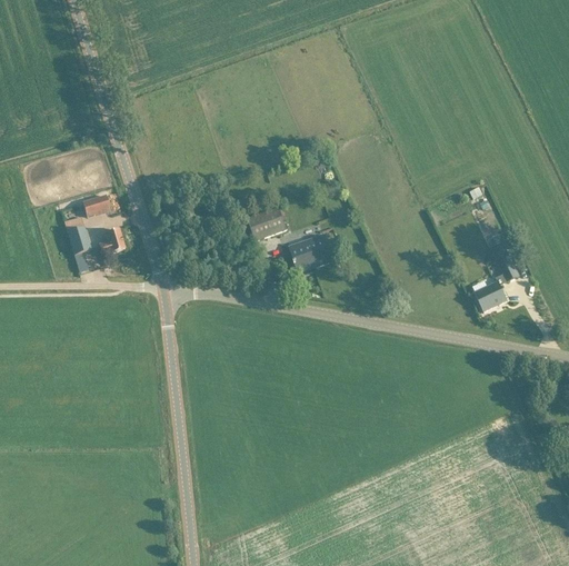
[(325,151),(313,155),(316,162),(327,158),(325,151)]
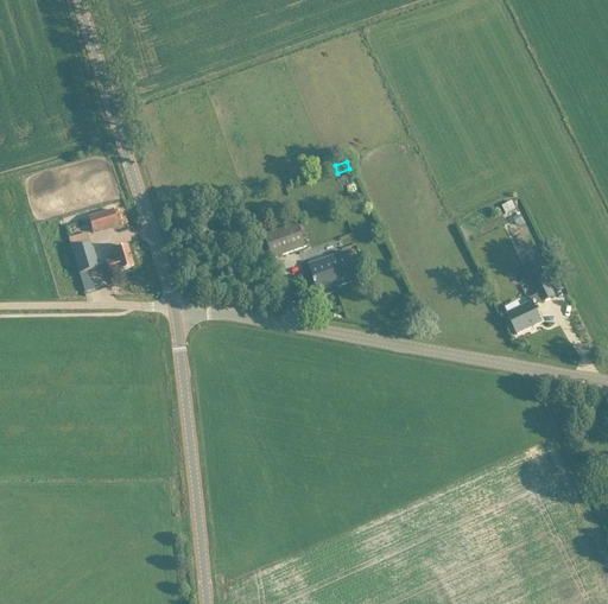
[(511,197),(501,203),(505,211),(515,205),(511,197)]
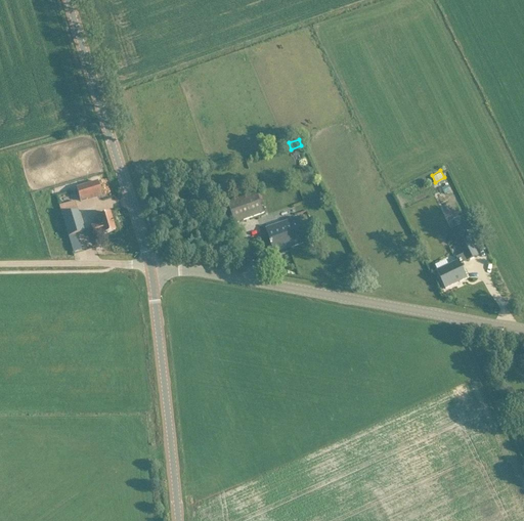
[(80,199),(91,194),(101,192),(97,179),(88,182),(76,185),(80,199)]
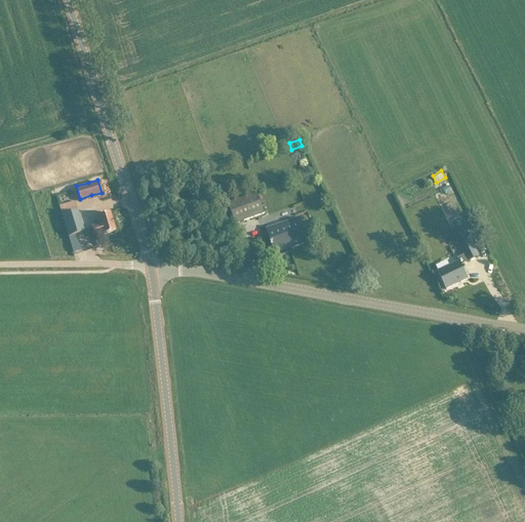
[(266,210),(259,194),(257,189),(227,199),(229,205),(235,222),(266,210)]
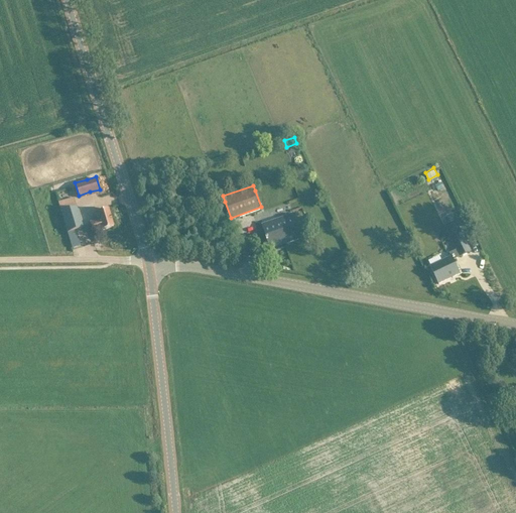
[(83,226),(80,217),(74,197),(58,201),(65,221),(68,231),(83,226)]
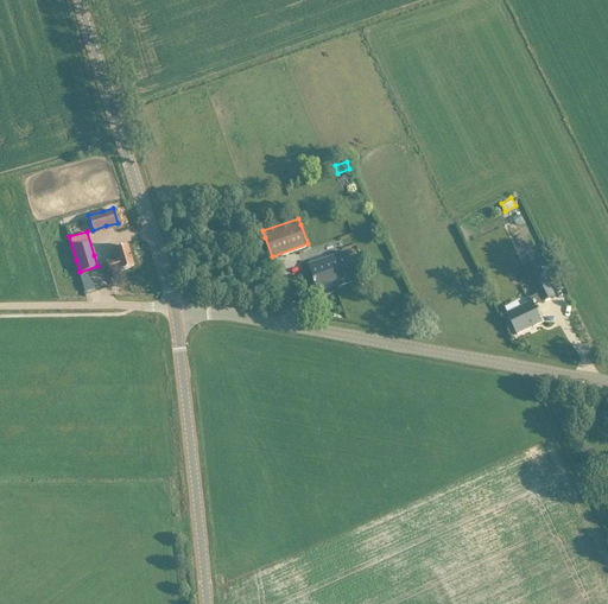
[(127,243),(115,247),(113,248),(115,256),(106,260),(109,272),(133,265),(127,243)]
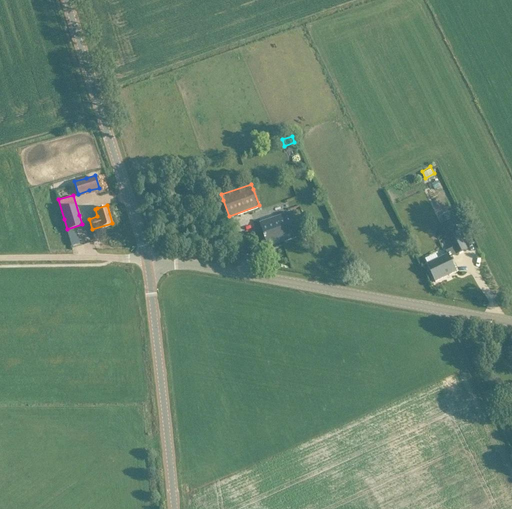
[(297,235),(295,229),(289,211),(275,216),(276,219),(261,224),(265,235),(264,235),(265,237),(266,236),(268,242),(282,237),(283,240),(297,235)]
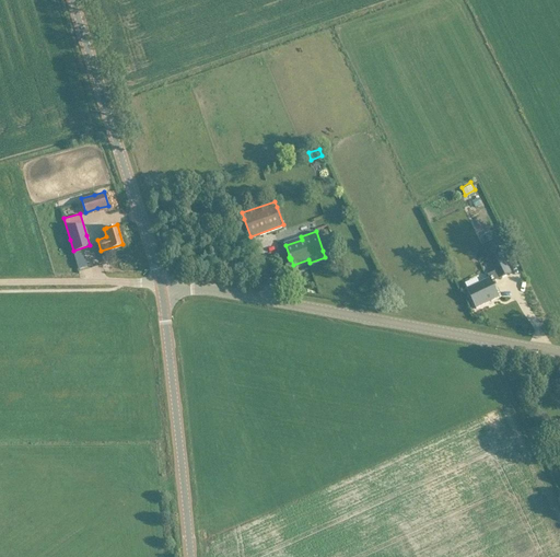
[(499,245),(486,251),(496,269),(499,277),(512,271),(499,245)]
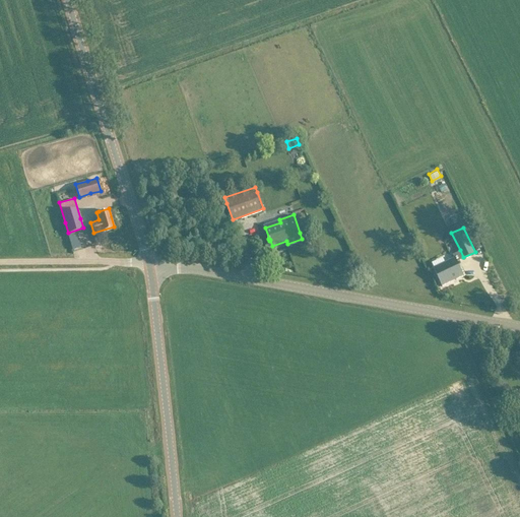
[(454,256),(435,265),(439,273),(443,282),(463,273),(459,264),(458,260),(463,257),(460,250),(453,253),(454,256)]
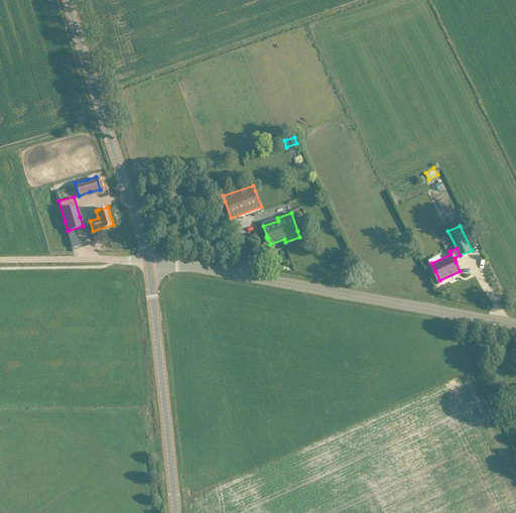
[(480,251),(466,258),(477,279),(490,273),(480,251)]
